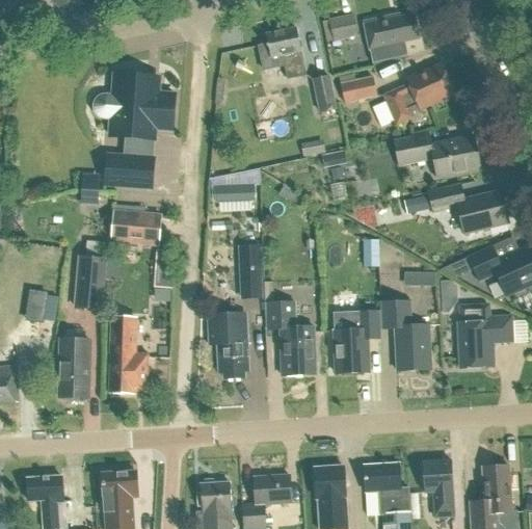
[(51,0),(63,10),(73,0),(51,0)]
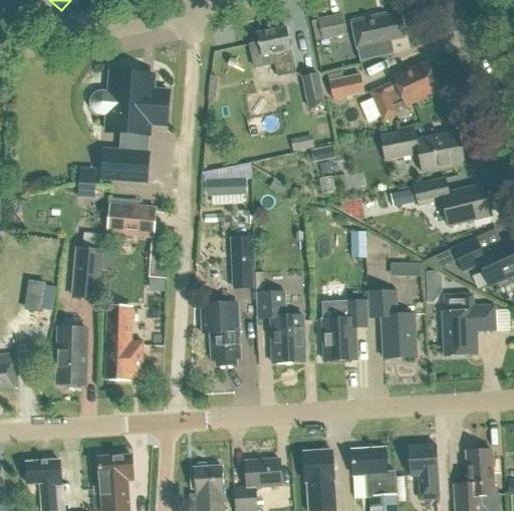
[(387,11),(351,18),(357,49),(359,48),(361,58),(395,51),(393,38),(405,35),(401,11),(387,14),(387,11)]
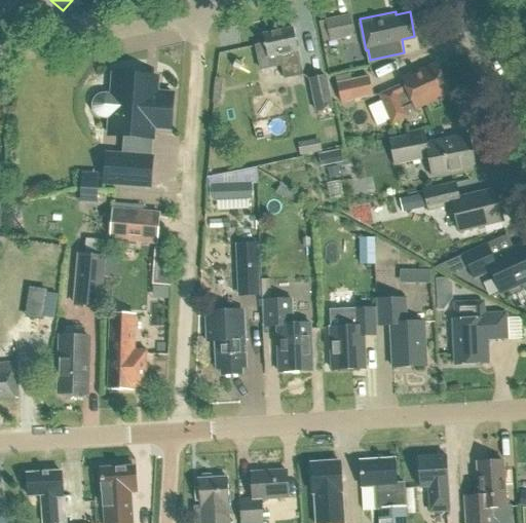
[(326,19),(331,41),(343,38),(338,15),(326,19)]
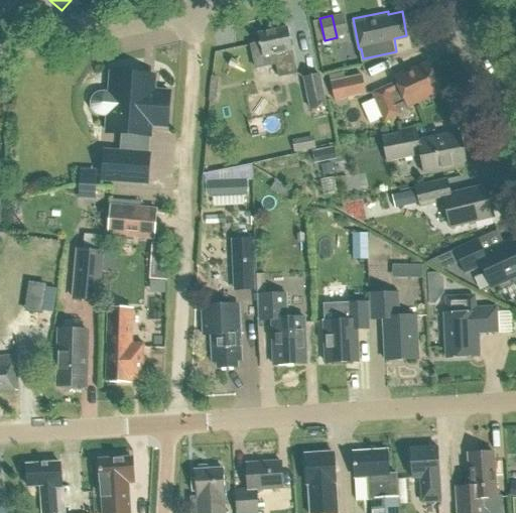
[(298,73),(293,48),(287,25),(260,31),(262,41),(251,43),(256,69),(277,63),(280,77),(298,73)]
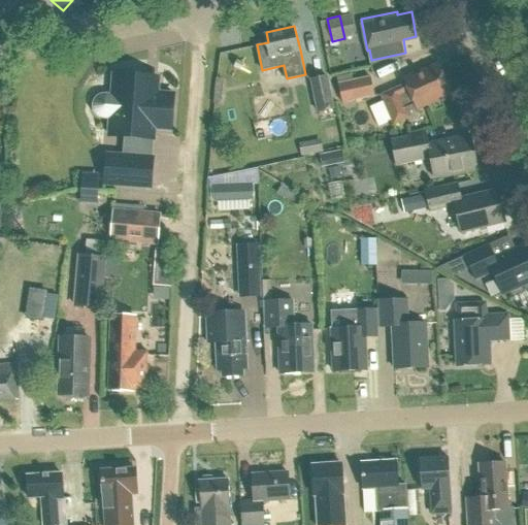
[(450,92),(436,62),(403,77),(406,85),(397,89),(395,86),(381,93),(393,121),(408,113),(404,105),(414,101),(417,107),(450,92)]
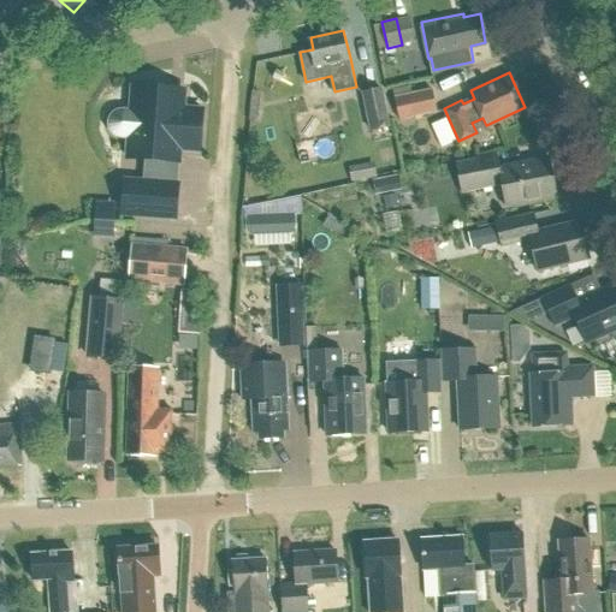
[(413,90),(410,83),(392,87),(400,119),(438,111),(433,87),(413,90)]
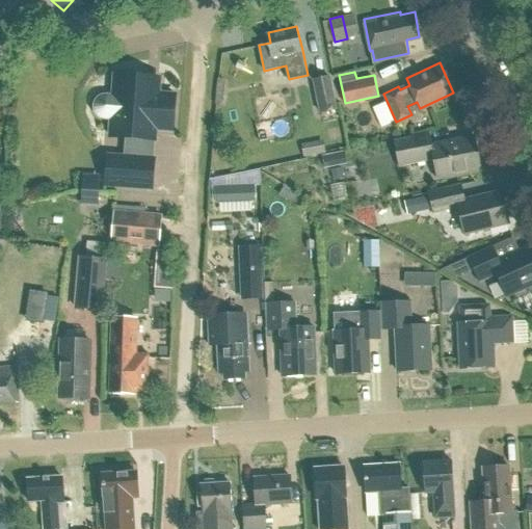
[(111,117),(109,135),(156,138),(156,128),(173,129),(175,93),(147,90),(148,76),(114,73),(112,95),(107,94),(105,94),(103,95),(102,95),(100,96),(99,97),(97,98),(97,100),(96,101),(95,103),(95,106),(95,108),(96,110),(97,111),(98,112),(99,114),(100,115),(102,115),(103,116),(105,116),(111,117)]
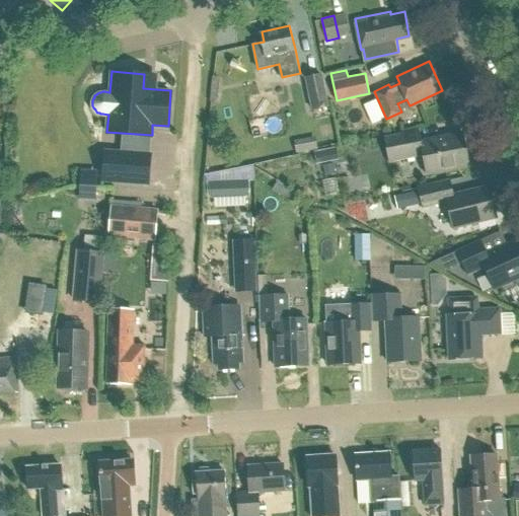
[(322,74),(306,78),(312,109),(316,108),(328,106),(322,74)]
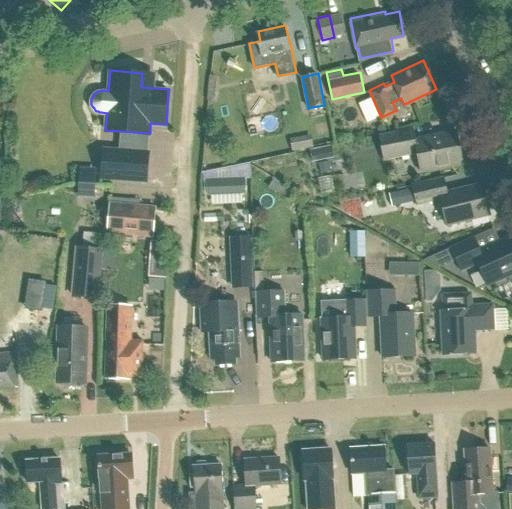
[(251,106),(248,119),(260,122),(263,108),(251,106)]
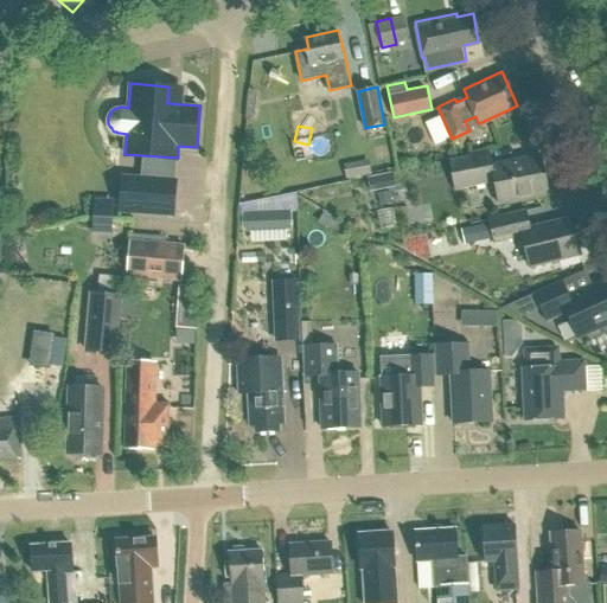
[(496,162),(516,156),(513,146),(492,152),(496,162)]
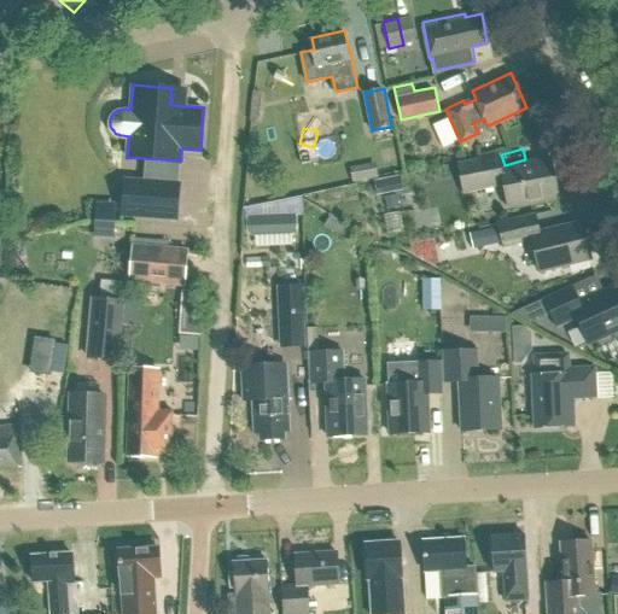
[(501,167),(497,153),(458,162),(464,193),(503,185),(508,206),(558,196),(549,157),(501,167)]
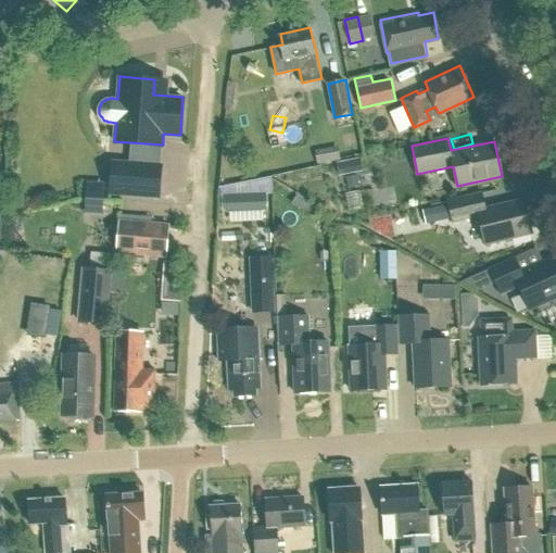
[(340,175),(363,171),(361,158),(338,163),(340,175)]
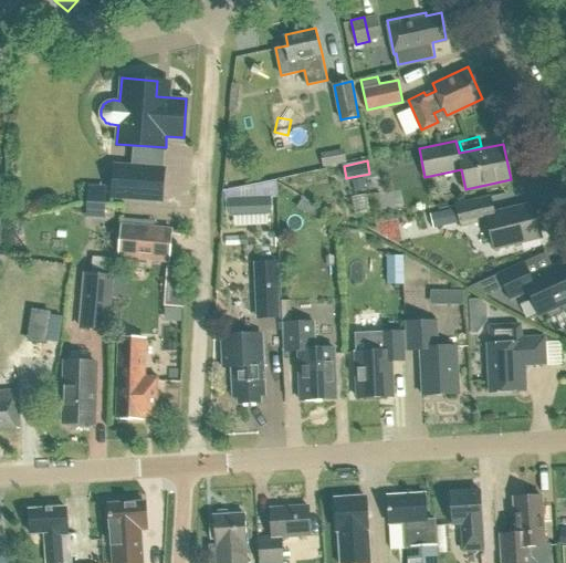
[(161,199),(164,167),(115,164),(112,196),(161,199)]
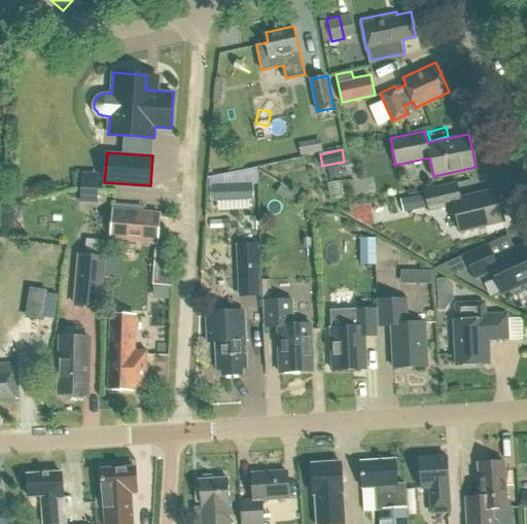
[(329,176),(341,173),(339,163),(327,166),(329,176)]
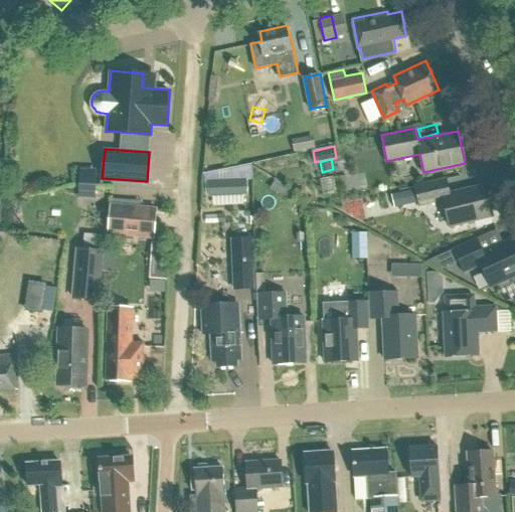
[(80,169),(79,182),(96,183),(97,170),(80,169)]
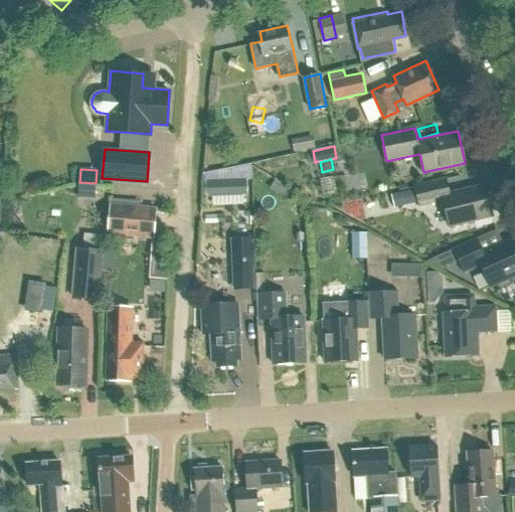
[(207,176),(207,194),(246,193),(246,175),(207,176)]
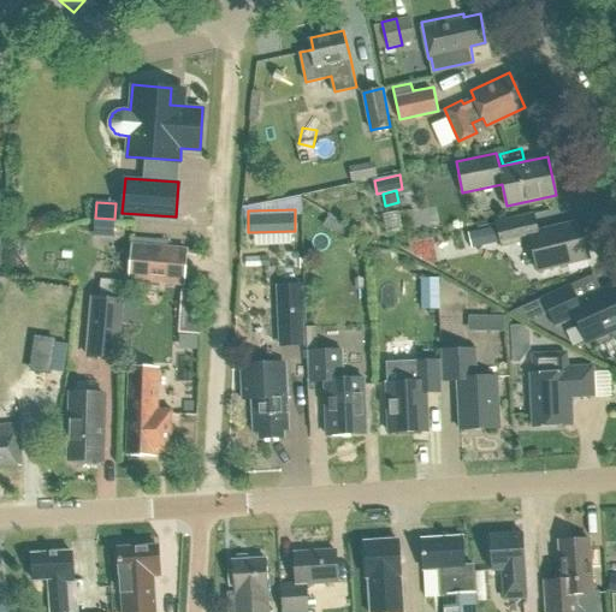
[(385,231),(400,229),(397,209),(383,212),(385,231)]
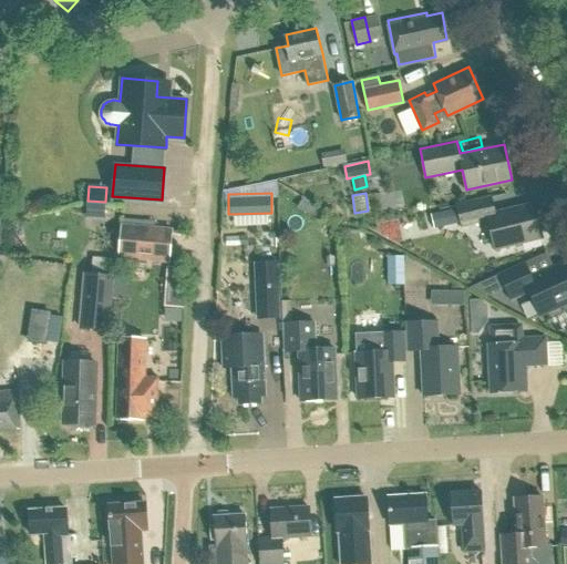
[(495,212),(491,195),(456,204),(462,225),(488,219),(495,248),(542,237),(534,203),(495,212)]
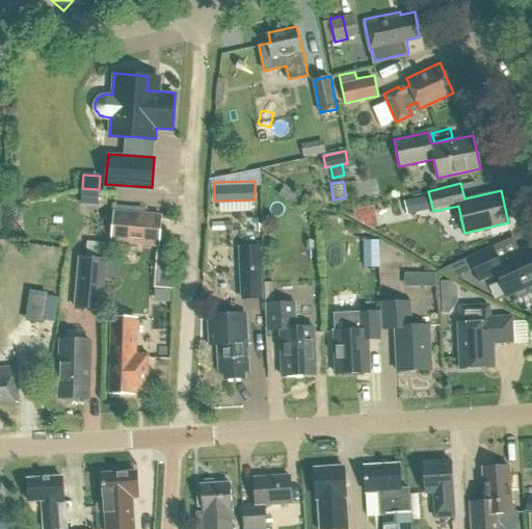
[(301,206),(307,195),(285,184),(280,194),(301,206)]
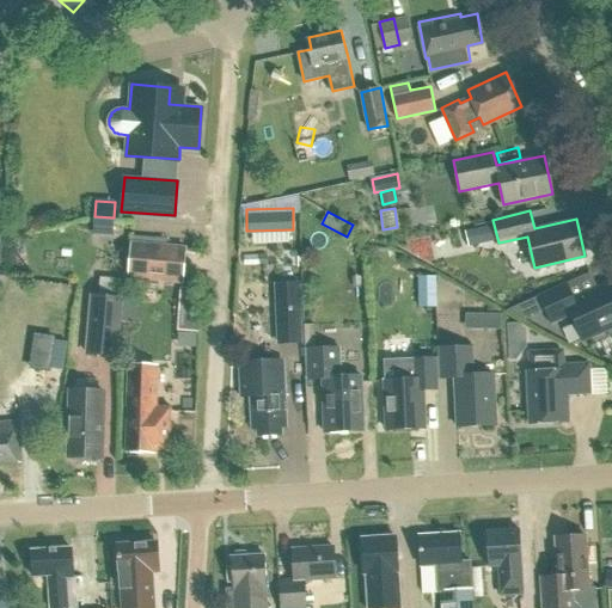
[(465,231),(469,245),(483,243),(479,227),(465,231)]
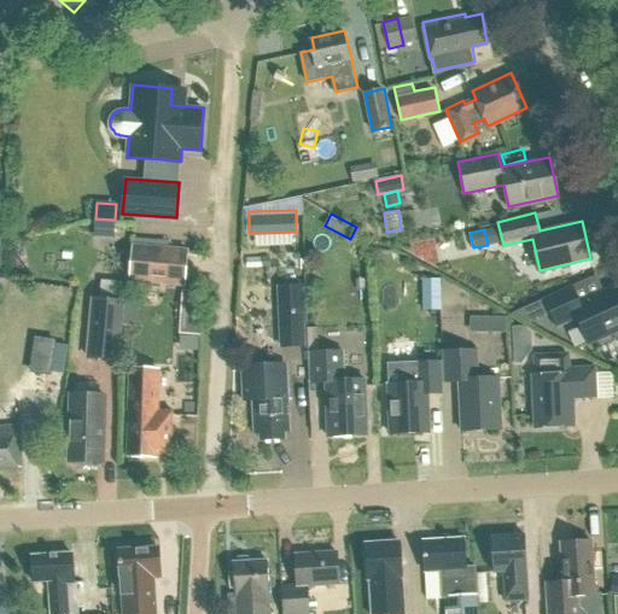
[(112,247),(115,233),(93,231),(91,245),(112,247)]
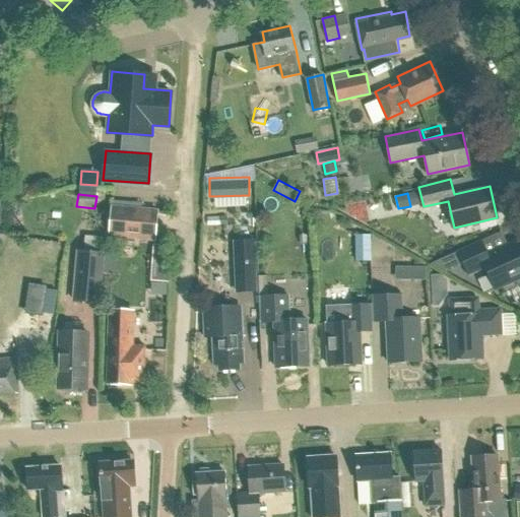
[(261,198),(261,216),(280,216),(280,199),(261,198)]
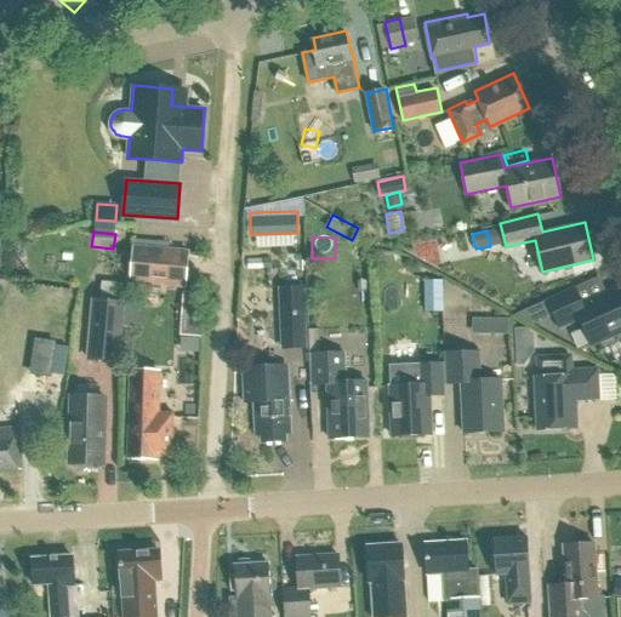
[(187,287),(191,250),(134,245),(130,283),(187,287)]
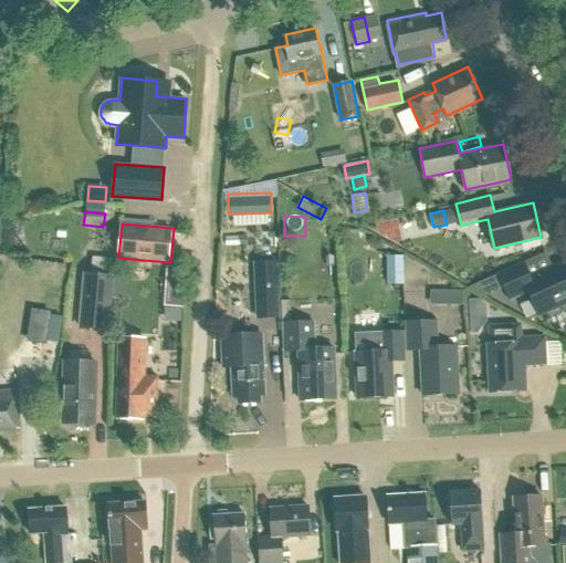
[(389,283),(405,282),(404,254),(388,256),(389,283)]
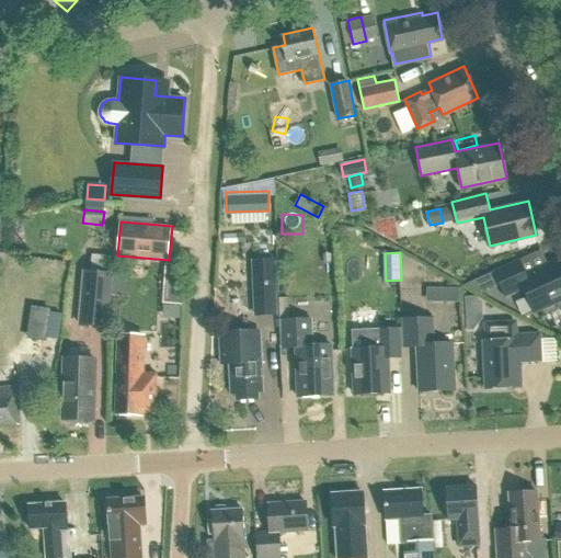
[(526,273),(519,259),(494,271),(505,295),(524,287),(534,310),(560,297),(560,257),(547,264),(526,273)]
